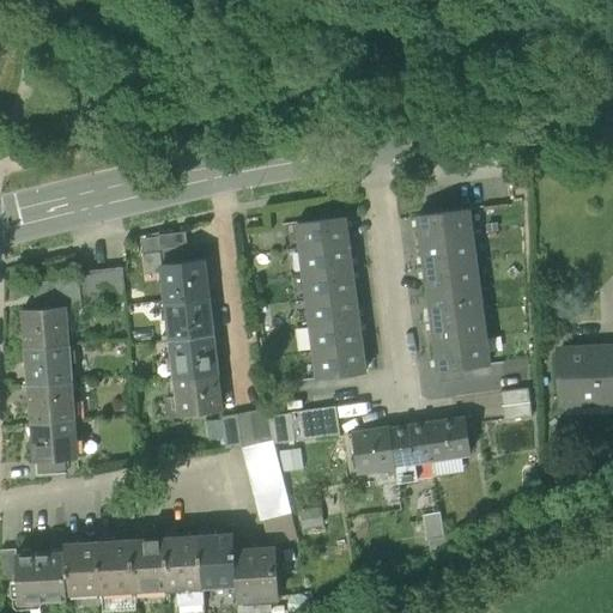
[(419,216),(423,242),(473,236),(469,208),(419,216)]
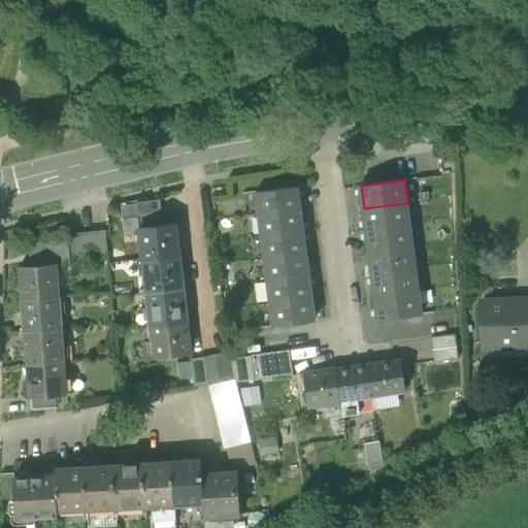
[(257,192),(260,216),(300,209),(297,187),(257,192)]
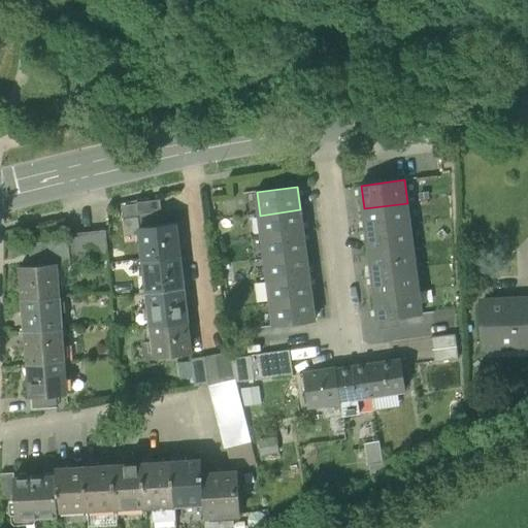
[(136,203),(140,227),(163,225),(160,200),(136,203)]
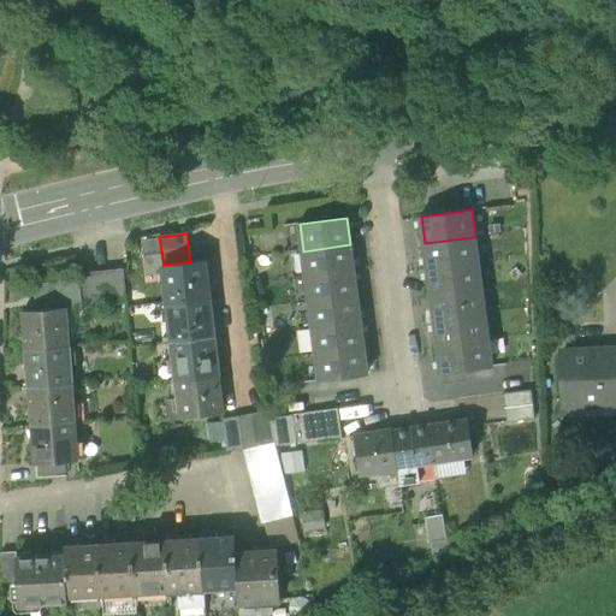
[(425,243),(427,270),(479,262),(475,237),(425,243)]
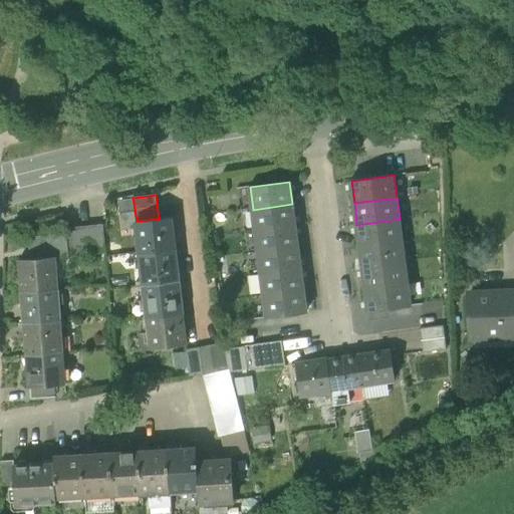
[(253,210),(255,231),(295,226),(292,204),(253,210)]
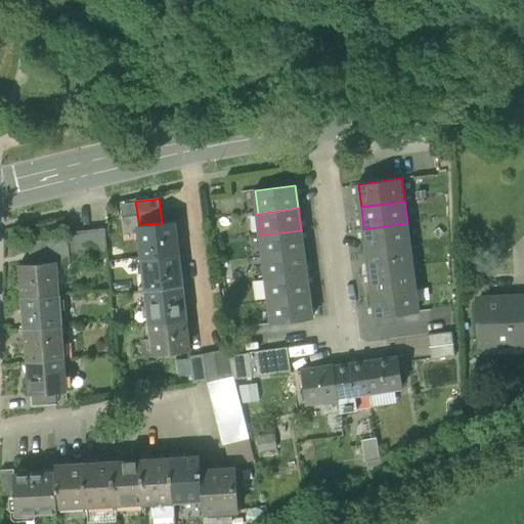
[(139,225),(142,258),(178,254),(174,221),(162,223),(139,225)]
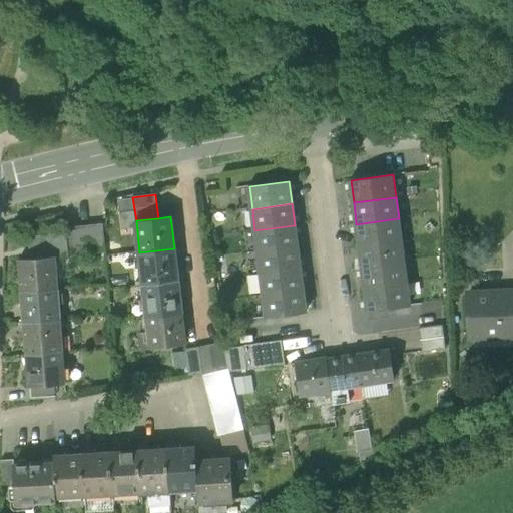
[(356,224),(359,245),(401,240),(399,218),(356,224)]
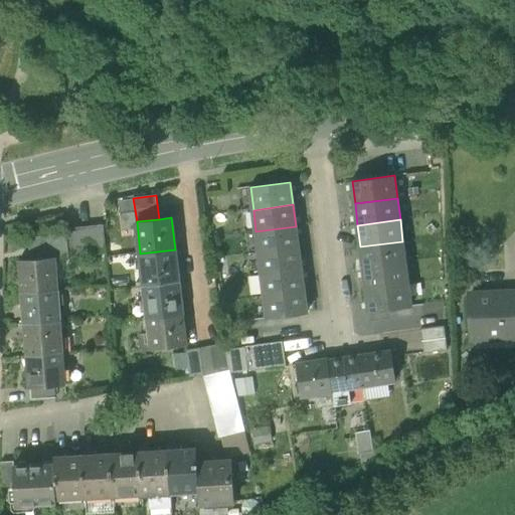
[(103,225),(91,227),(65,230),(65,234),(68,256),(69,256),(94,253),(106,252),(103,225)]
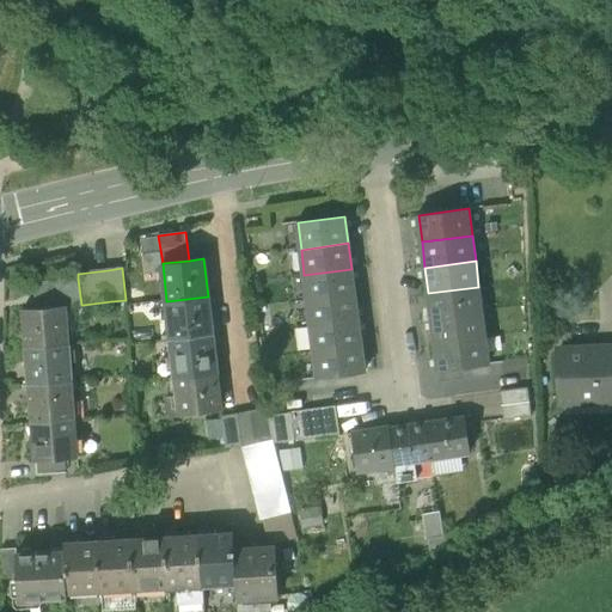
[(304,275),(307,301),(355,294),(352,269),(304,275)]
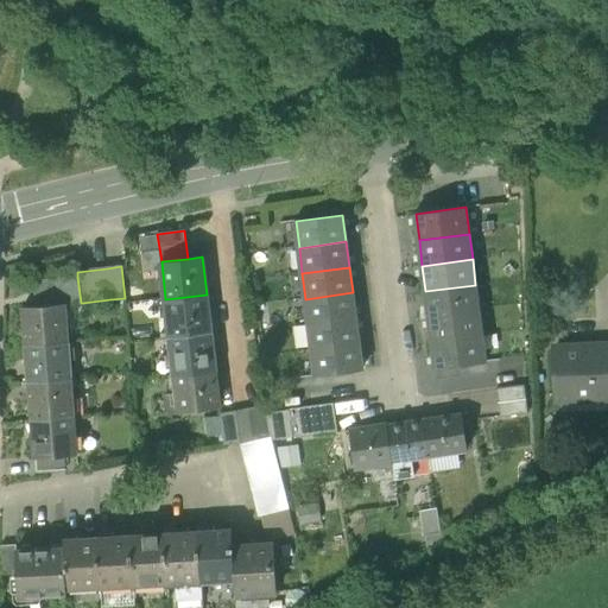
[(35,280),(37,306),(65,304),(65,306),(82,305),(82,303),(81,303),(77,277),(35,280)]
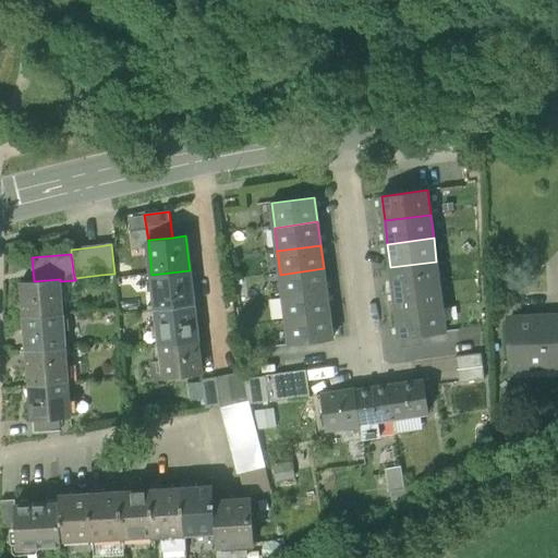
[(390,267),(393,291),(439,286),(436,262),(390,267)]
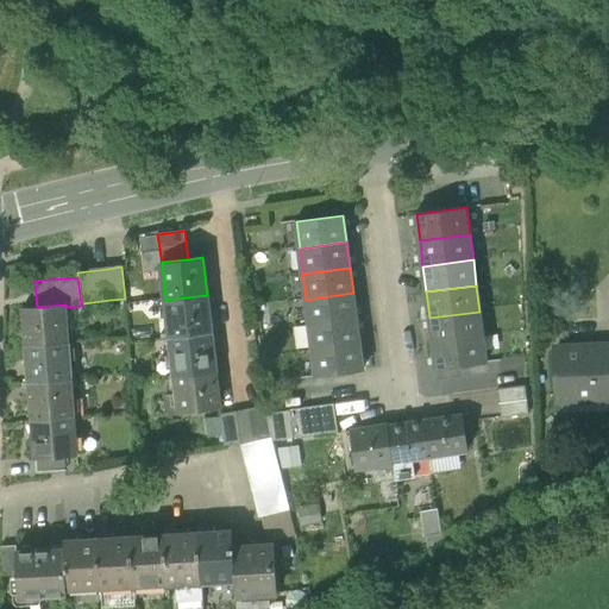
[(306,300),(309,325),(357,319),(353,293),(306,300)]
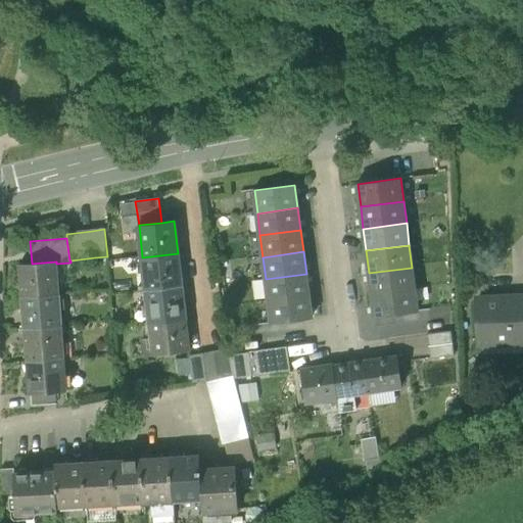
[(142,257),(146,290),(182,286),(178,253),(142,257)]
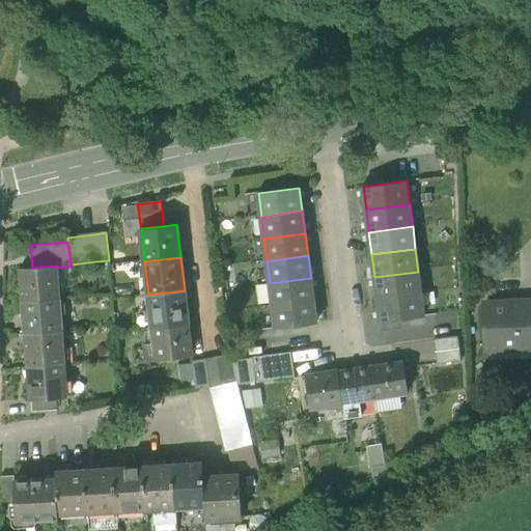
[(21,268),(23,301),(59,299),(57,268),(57,266),(32,268),(21,268)]
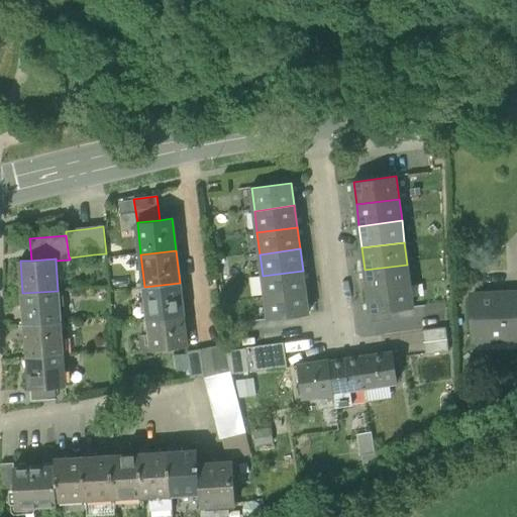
[(365,270),(368,292),(410,286),(407,265),(365,270)]
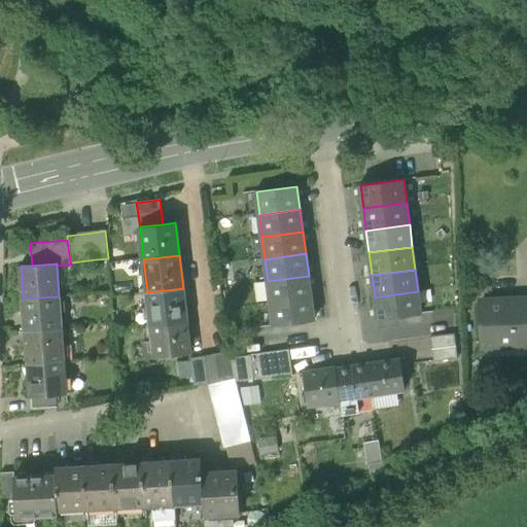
[(268,281),(271,304),(312,299),(309,276),(268,281)]
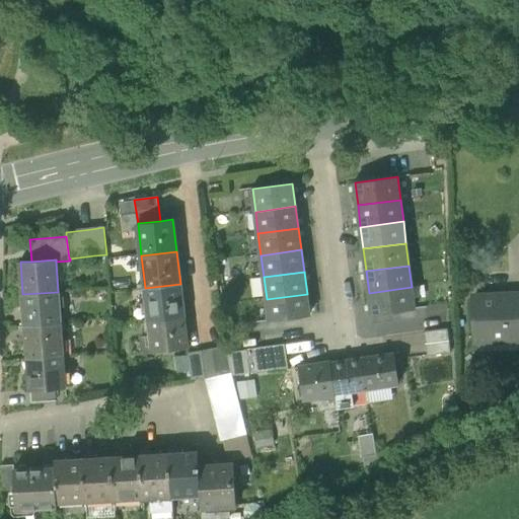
[(145,288),(149,320),(183,316),(180,284),(145,288)]
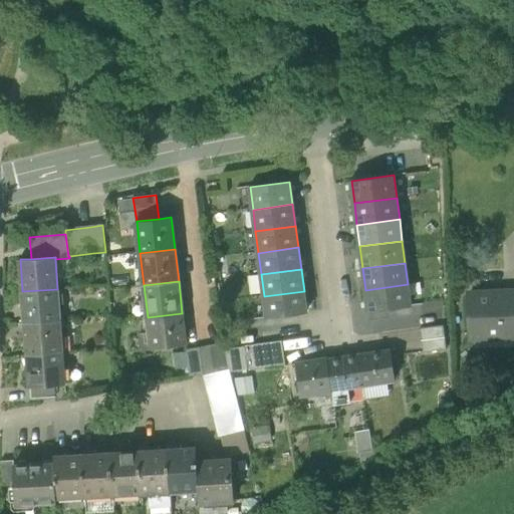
[(411,307),(408,284),(365,290),(368,312),(411,307)]
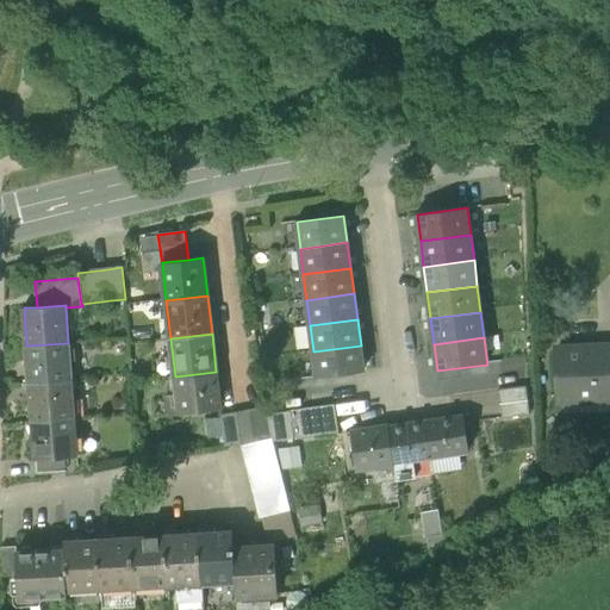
[(26,346),(30,384),(72,381),(68,343),(26,346)]
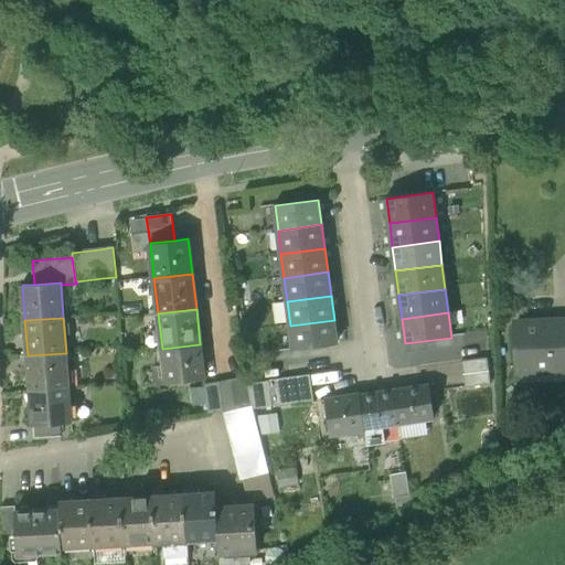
[(338,344),(334,320),(290,326),(294,350),(338,344)]
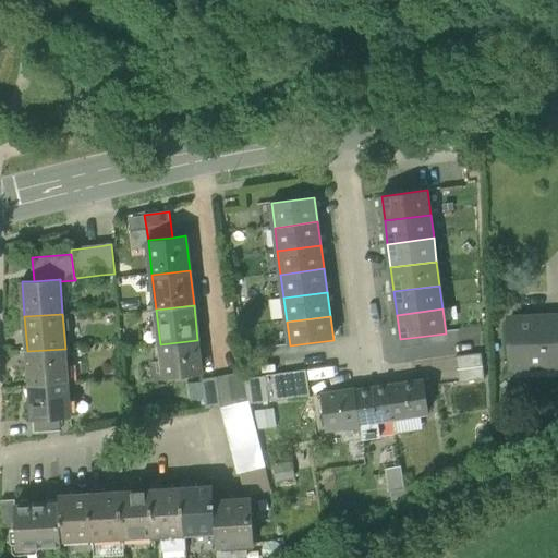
[(509,322),(511,367),(557,364),(557,318),(536,320),(536,323),(525,324),(525,320),(509,322)]
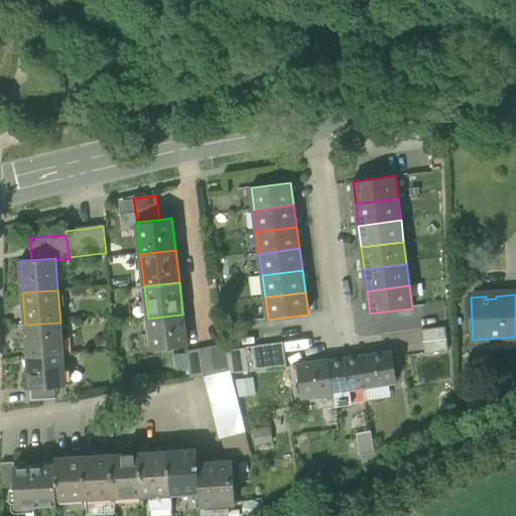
[(186,346),(182,314),(148,318),(151,351),(186,346)]
